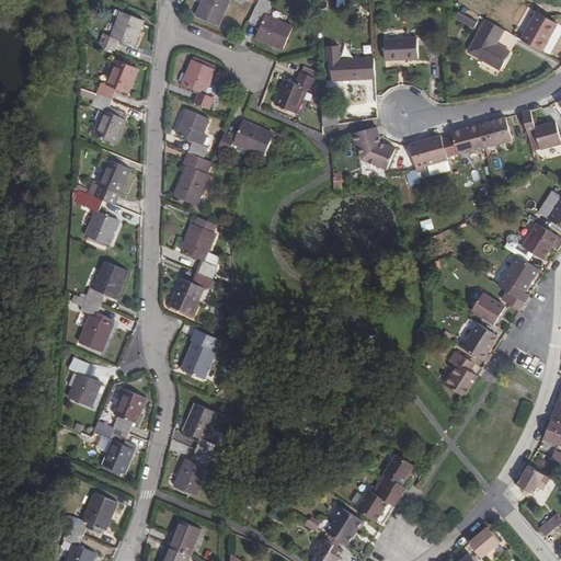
[(206,0),(199,18),(220,26),(232,0),(243,4),(245,0),(206,0)]
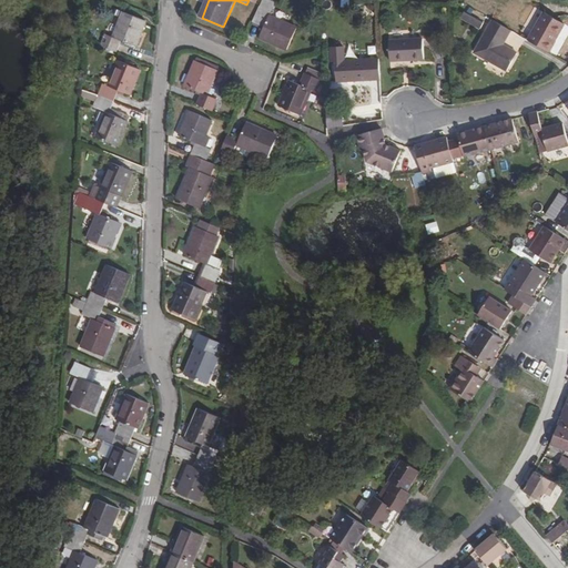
[(271,12),(260,8),(253,22),(264,28),(260,39),(287,50),(296,29),(270,17),(271,12)]
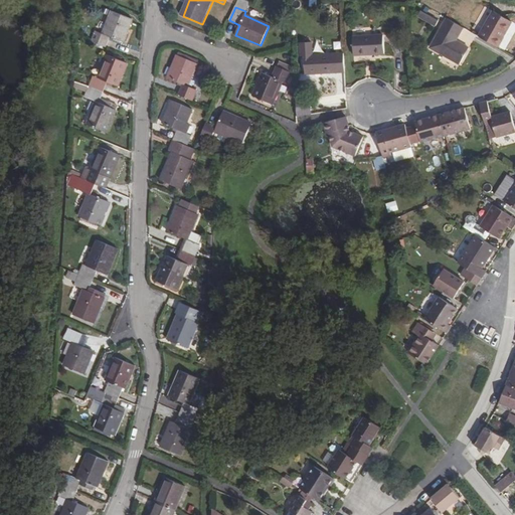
[(438,20),(420,11),(417,16),(435,26),(438,20)]
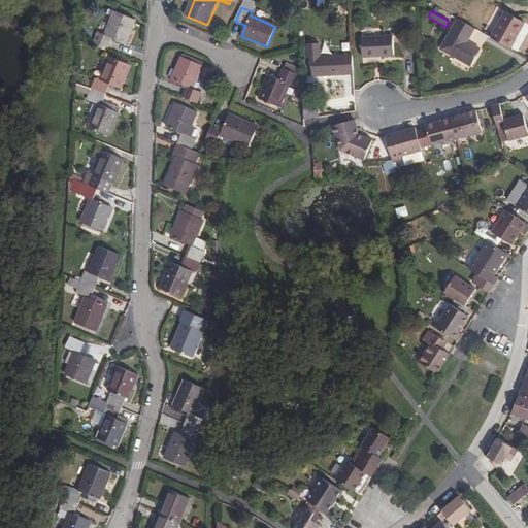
[(505,11),(491,37),(512,48),(525,23),(505,11)]
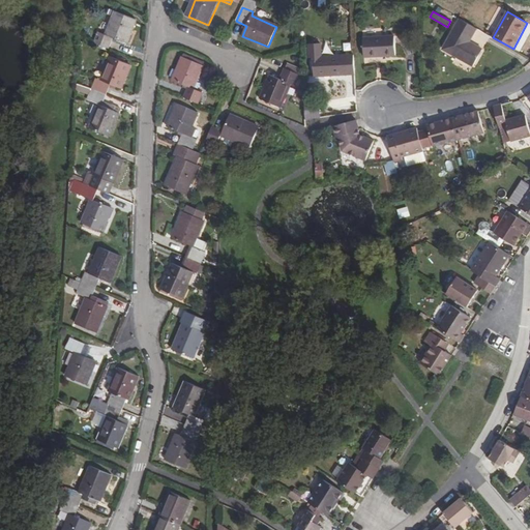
[(100,32),(95,43),(109,50),(114,38),(126,43),(136,21),(116,12),(106,35),(100,32)]
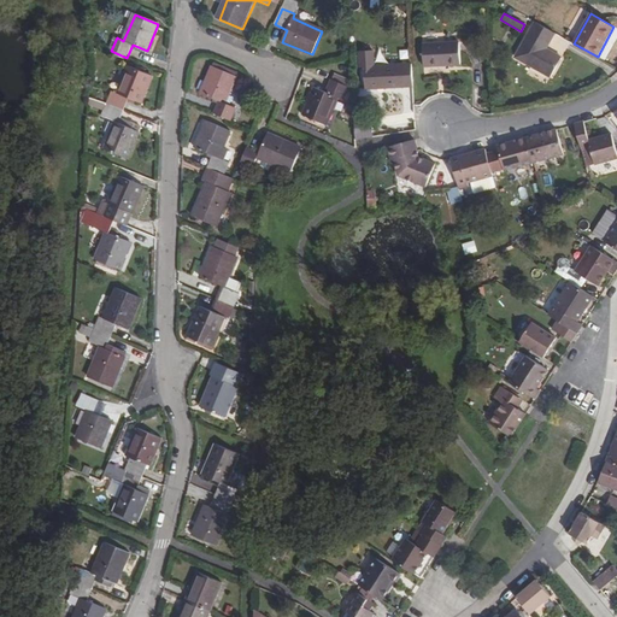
[(535,22),(515,57),(551,77),(562,57),(546,48),(556,34),(535,22)]
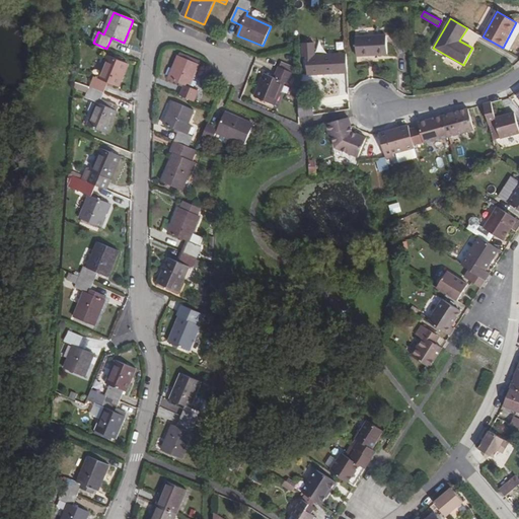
[(386,34),(356,36),(357,56),(387,55),(386,34)]
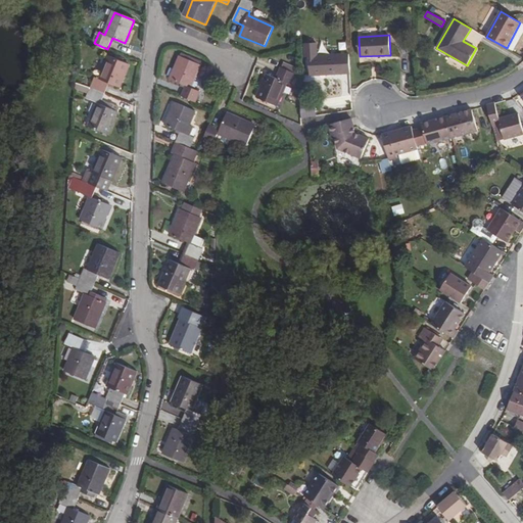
[(349,53),(308,56),(310,76),(350,73),(349,53)]
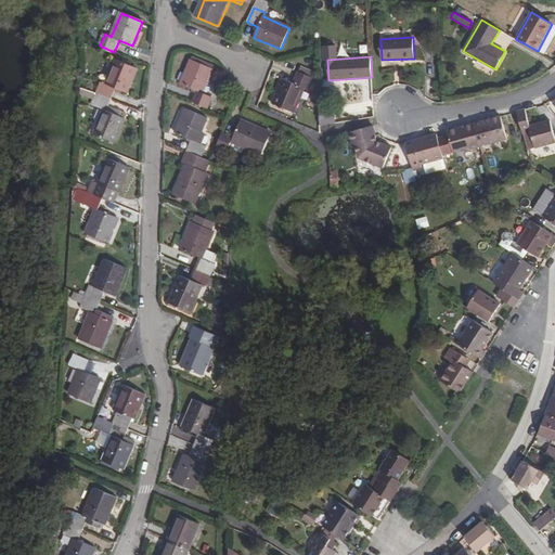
[(195,91),(191,102),(206,108),(210,98),(203,93),(213,71),(191,62),(181,85),(195,91)]
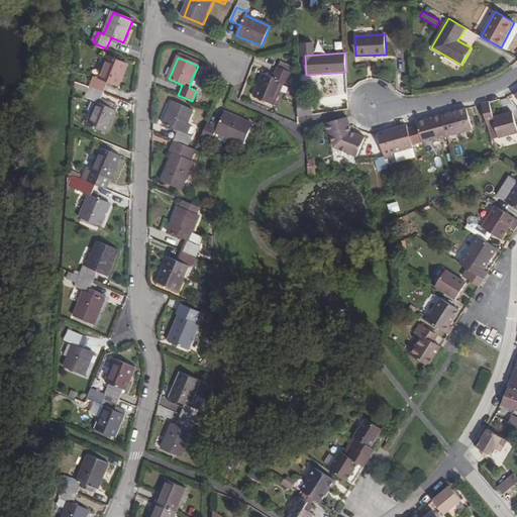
[(95,79),(90,89),(104,95),(109,85),(118,88),(127,67),(108,59),(98,80),(95,79)]
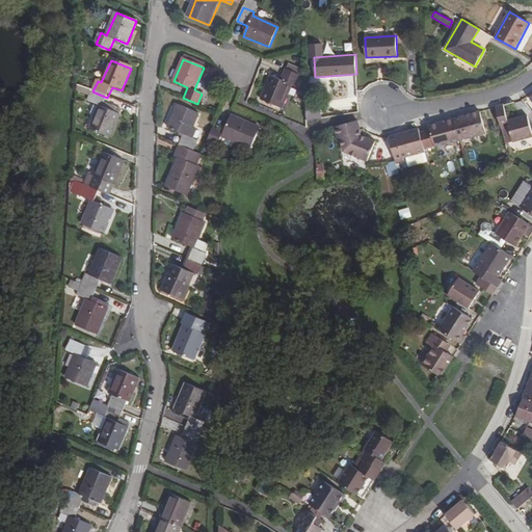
[(272,76),(263,99),(283,108),(292,84),(296,85),(300,75),(287,69),(282,80),(272,76)]
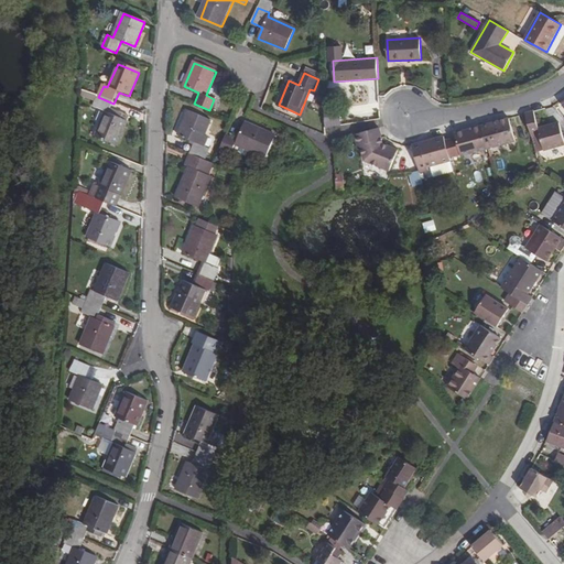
[(114,104),(98,97),(94,108),(106,114),(96,138),(117,147),(127,123),(109,115),(114,104)]
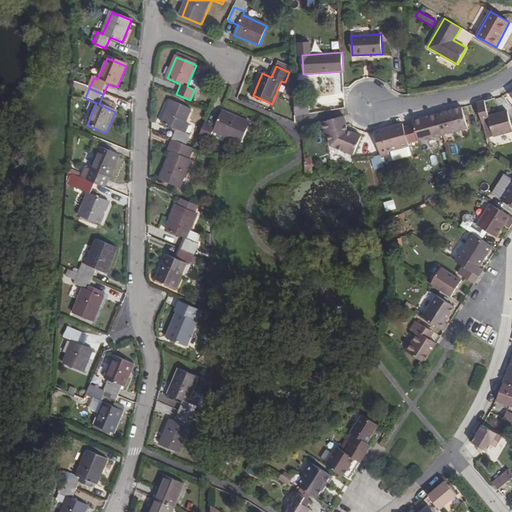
[(485,101),(476,103),(482,122),(486,138),(511,130),(511,127),(507,111),(489,116),(485,101)]
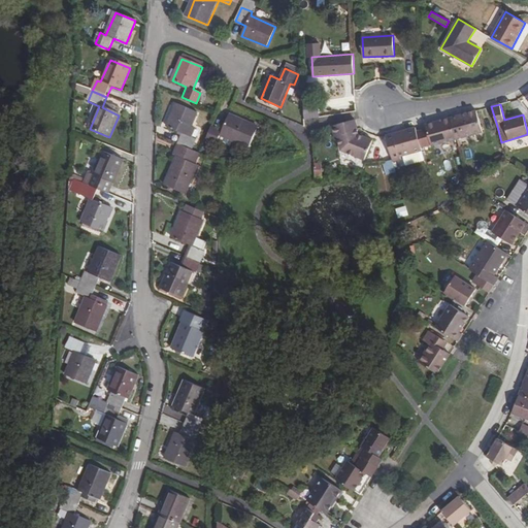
[(183,134),(178,144),(193,151),(197,140),(189,136),(198,113),(177,105),(168,127),(183,134)]
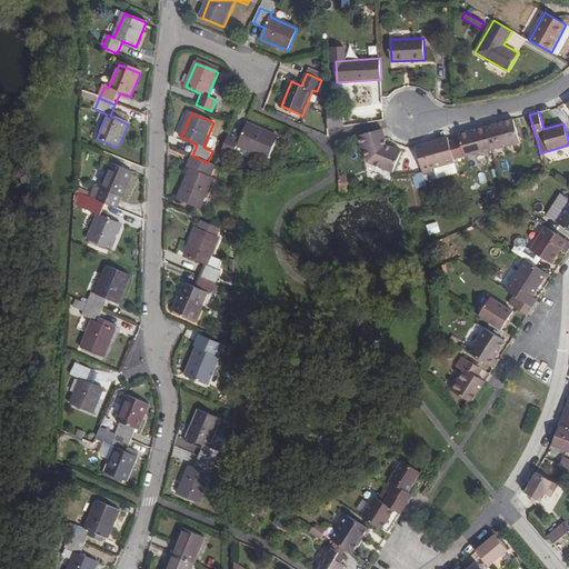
[(495,125),(486,127),(491,150),(519,142),(513,119),(502,122),(502,126),(496,127),(495,125)]
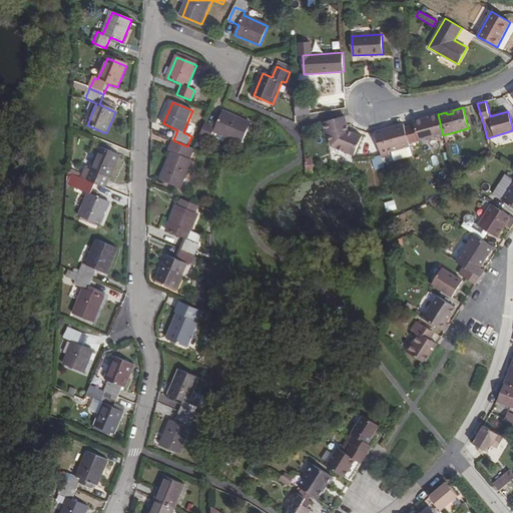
[(206,121),(200,136),(211,140),(215,131),(239,141),(247,122),(223,112),(217,126),(206,121)]
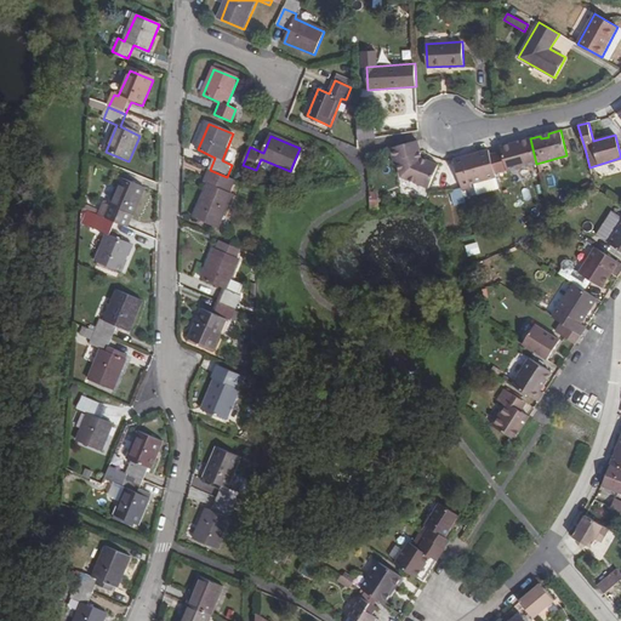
[(507,170),(507,172),(536,164),(530,138),(500,147),(502,152),(490,155),(495,174),(507,170)]
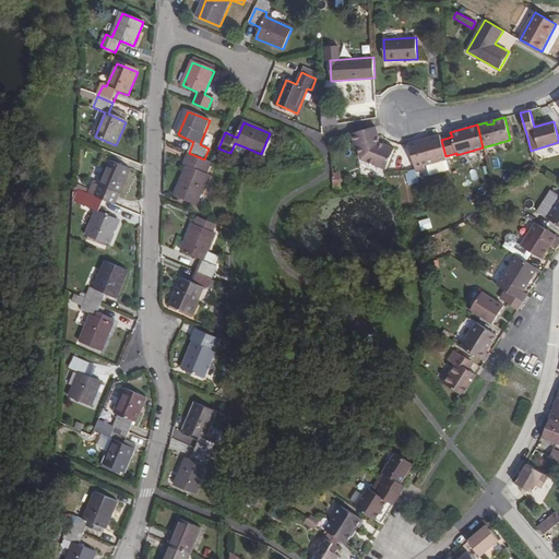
[(376,127),(352,133),(355,147),(358,146),(361,159),(387,169),(394,150),(380,142),(376,127)]
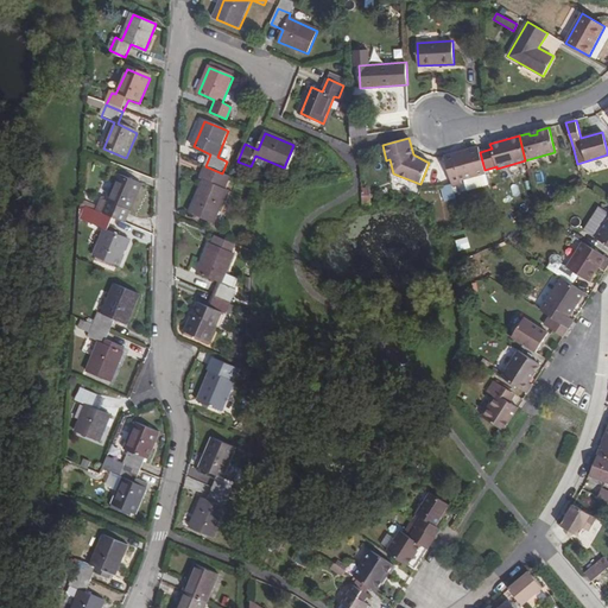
[(479,147),(444,157),(451,185),(461,183),(461,179),(486,172),(485,170),(480,152),(479,147)]
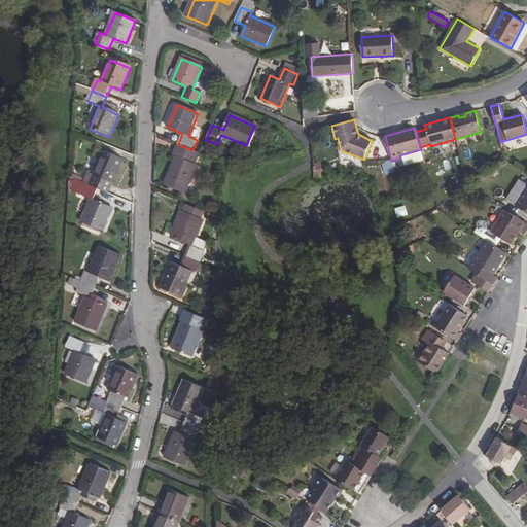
[(177,156),(166,184),(185,194),(198,165),(188,161),(192,150),(178,144),(174,154),(177,156)]
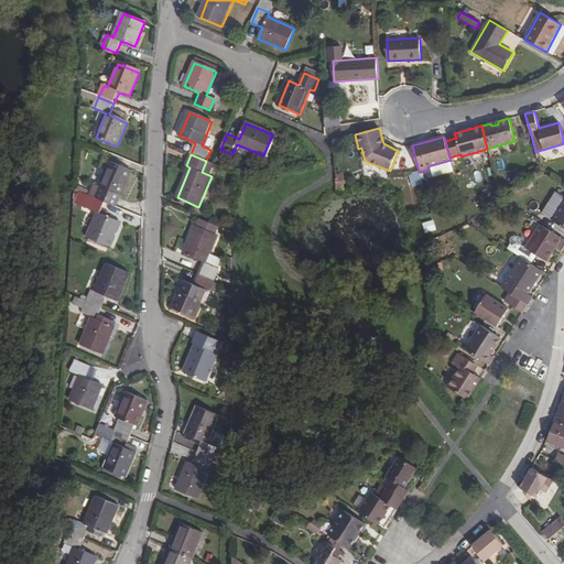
[(134,164),(115,155),(110,163),(131,172),(134,164)]
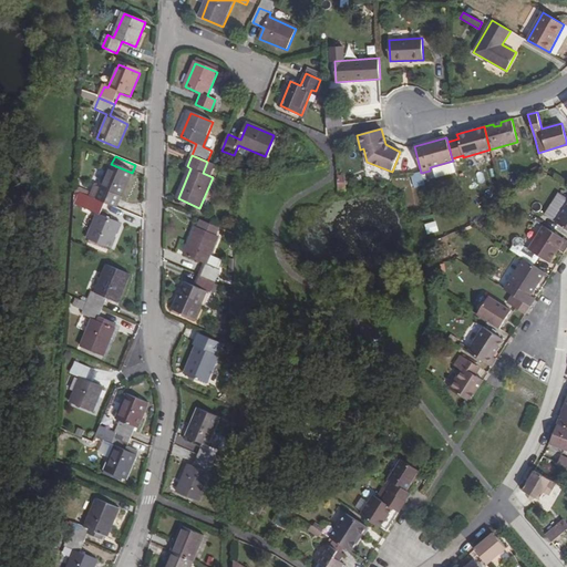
[(96,186),(91,197),(107,204),(112,194),(122,197),(132,173),(111,164),(101,187),(96,186)]
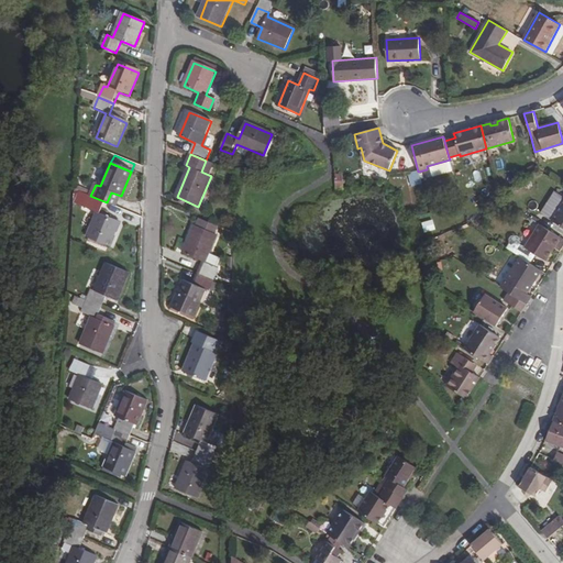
[(338,189),(345,188),(343,175),(335,176),(338,189)]
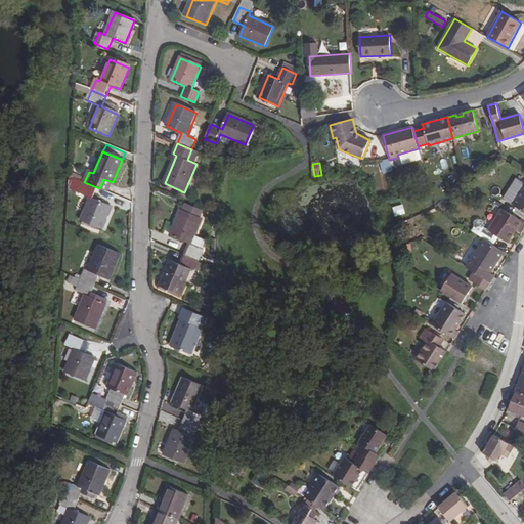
[(514,205),(523,187),(523,183),(516,178),(503,199),(514,205)]
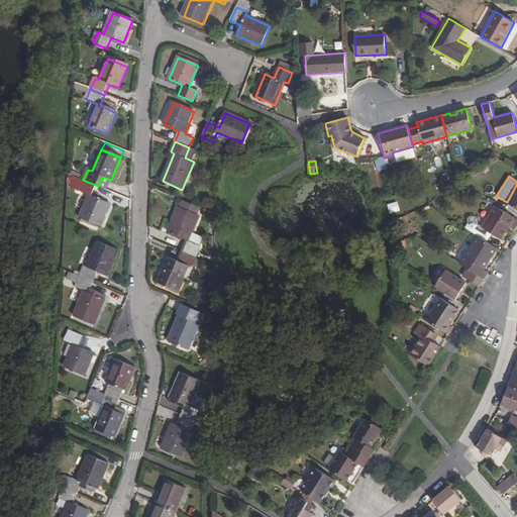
[(106,190),(111,180),(102,177),(98,186),(106,190)]
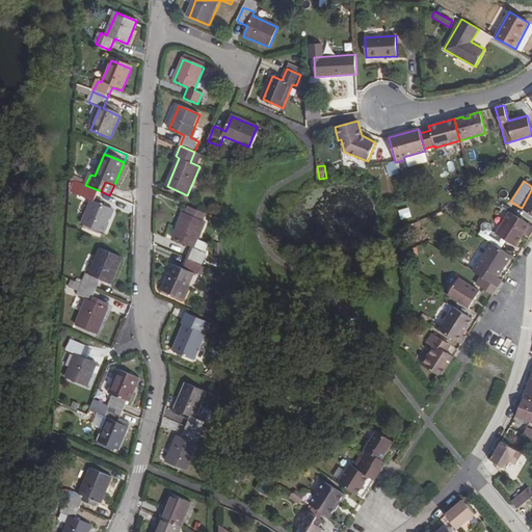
[(91,202),(83,224),(102,233),(112,210),(96,203),(101,191),(85,185),(80,196),(91,202)]
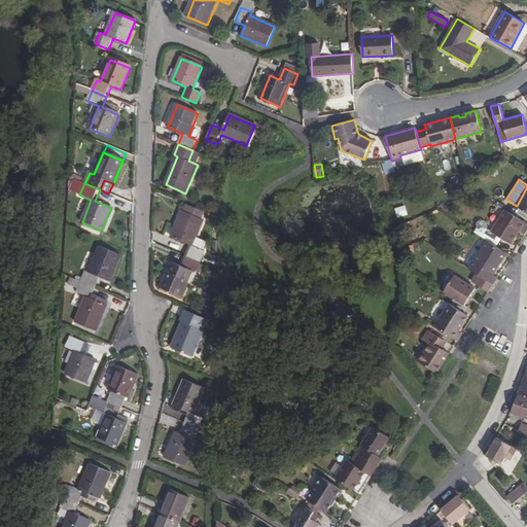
[(526,188),(517,206),(516,206),(526,213),(526,188)]
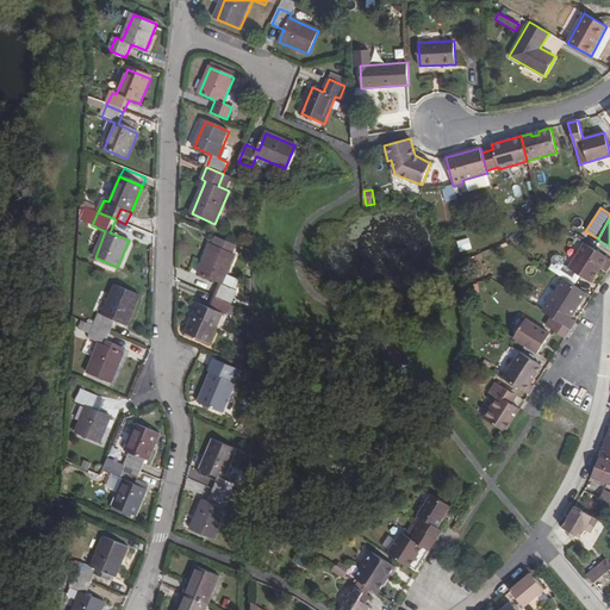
[(462,251),(473,249),(471,237),(459,241),(462,251)]
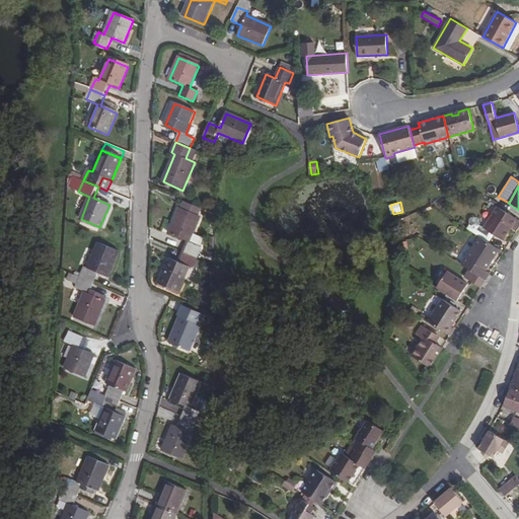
[(198,217),(200,212),(184,205),(181,210),(179,209),(169,234),(187,242),(182,252),(197,258),(201,248),(198,246),(189,242),(193,234),(200,218),(198,217)]
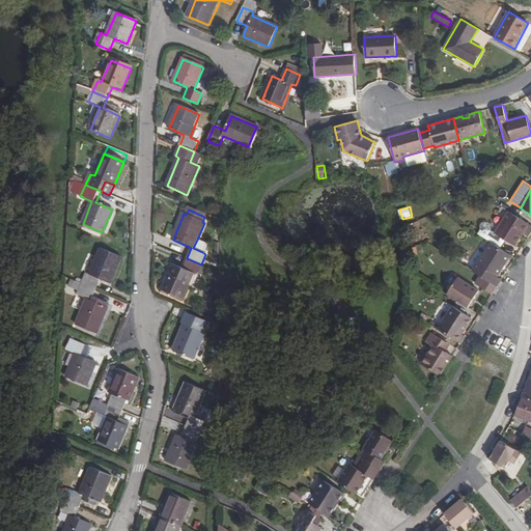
[(530,225),(508,212),(495,233),(509,243),(515,247),(524,234),(529,236),(530,232),(530,225)]
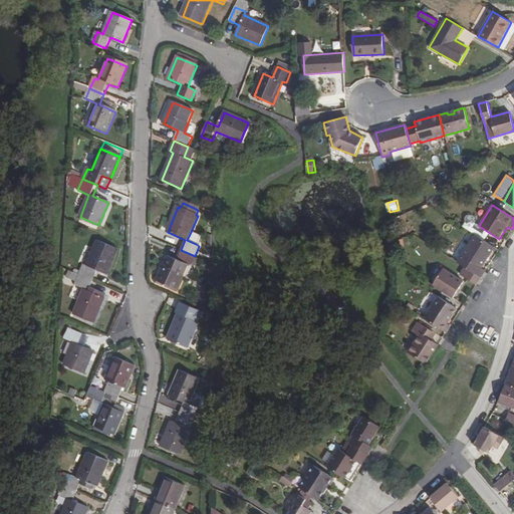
[(493,235),(479,226),(476,223),(474,219),(471,219),(467,221),(466,224),(468,228),(467,230),(475,235),(488,243),(493,235)]
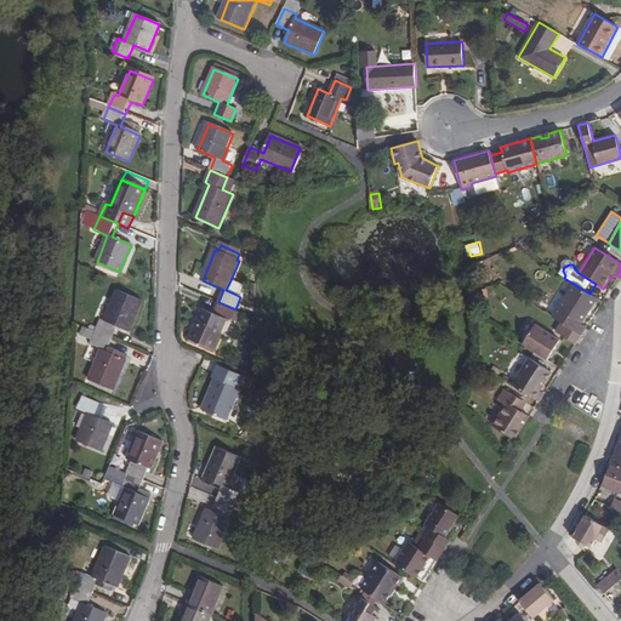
[(237,295),(241,285),(231,280),(226,290),(237,295)]
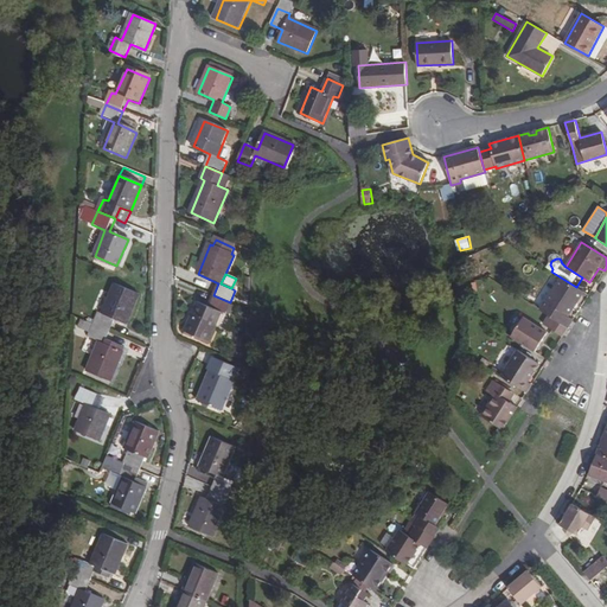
[(577,302),(583,292),(576,287),(561,278),(540,311),(549,315),(568,327),(573,320),(568,317),(573,310),(569,308),(574,300),(577,302)]
